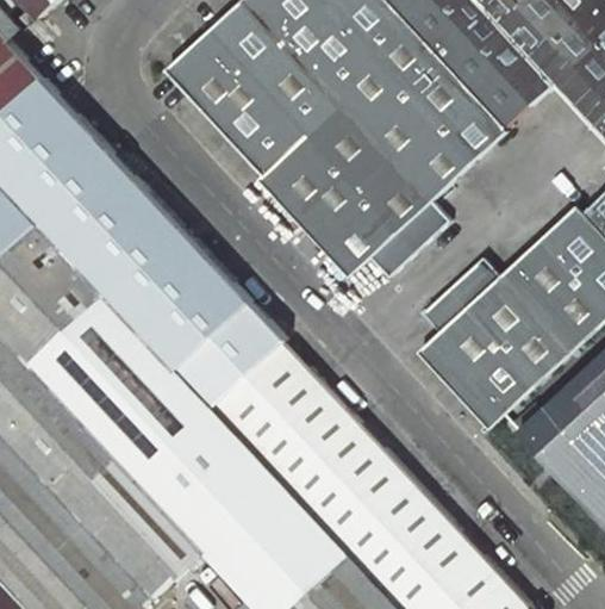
[(23,0),(39,18),(58,0),(23,0)]
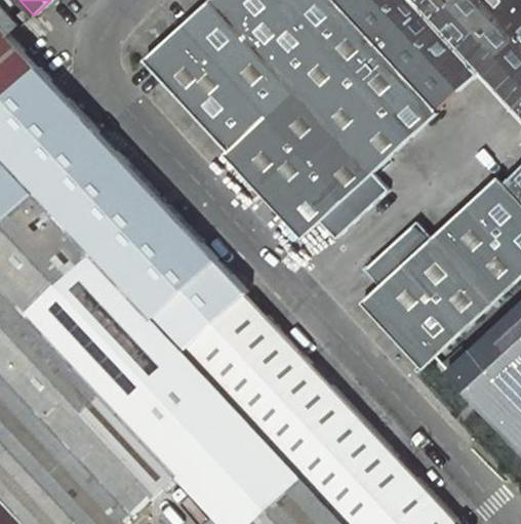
[(327,0),(209,0),(143,63),(142,63),(226,154),(222,157),(299,240),(317,223),(331,238),(385,189),(370,172),(432,114),(431,112),(327,0)]
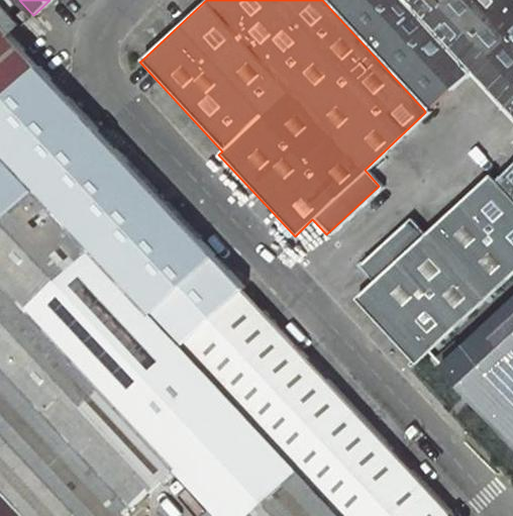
[(512,0),(322,0),(424,110),(468,70),(512,118),(512,161),(490,182),(512,206),(512,0)]
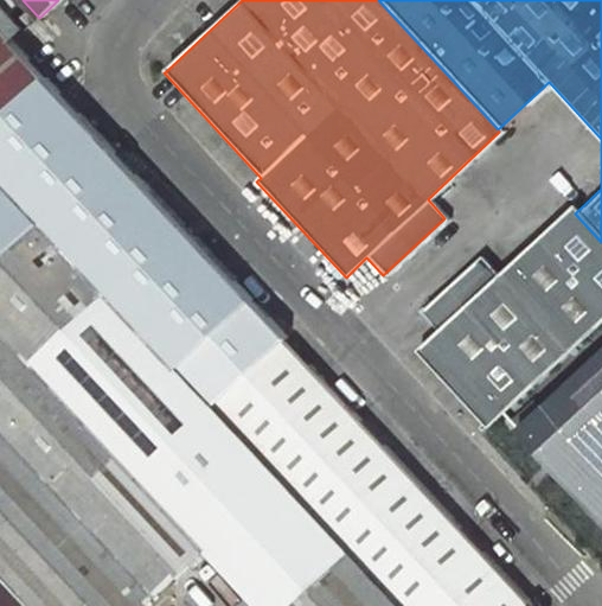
[(10,23),(0,12),(0,31),(10,23)]
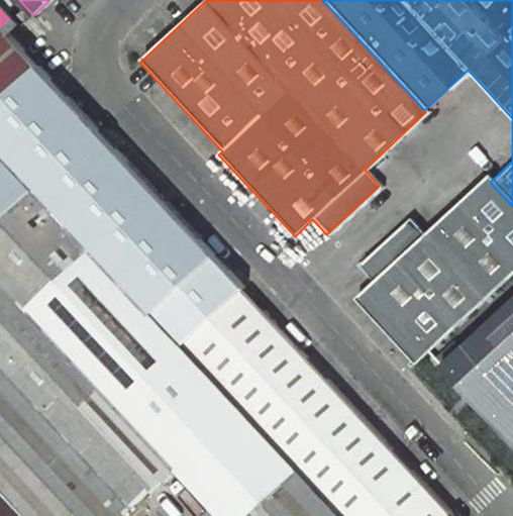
[(0,102),(30,75),(35,80),(42,73),(24,53),(0,26),(0,102)]
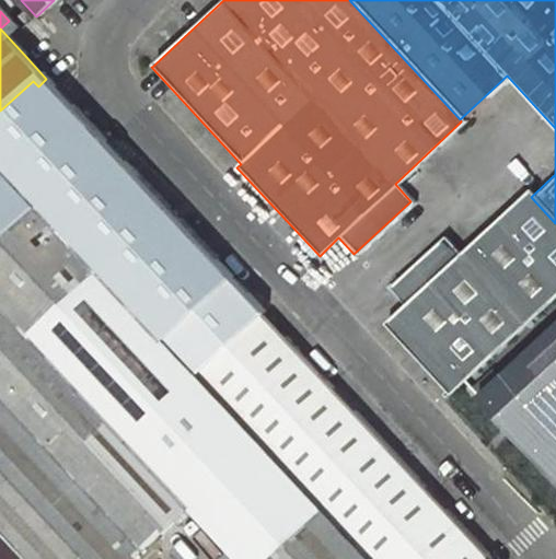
[(104,141),(46,79),(38,86),(33,81),(0,111),(0,236),(36,204),(104,141)]
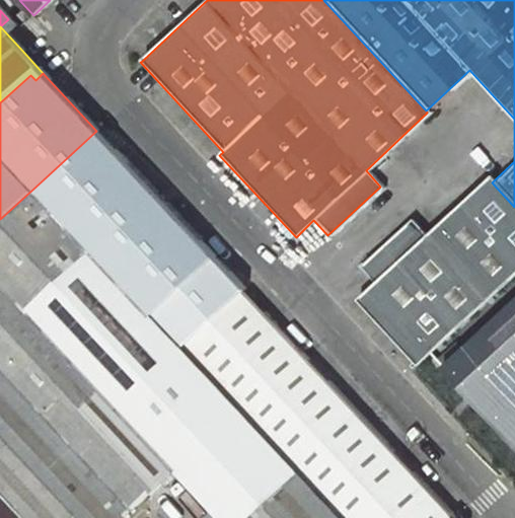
[(33,189),(180,348),(242,291),(96,131),(33,189)]
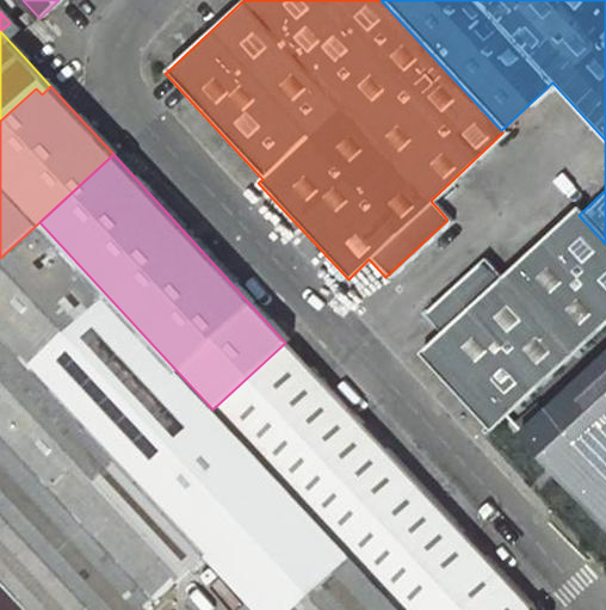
[(574,209),(500,277),(483,258),(422,315),(439,333),(418,355),(487,430),(605,319),(605,244),(579,215),(574,209)]
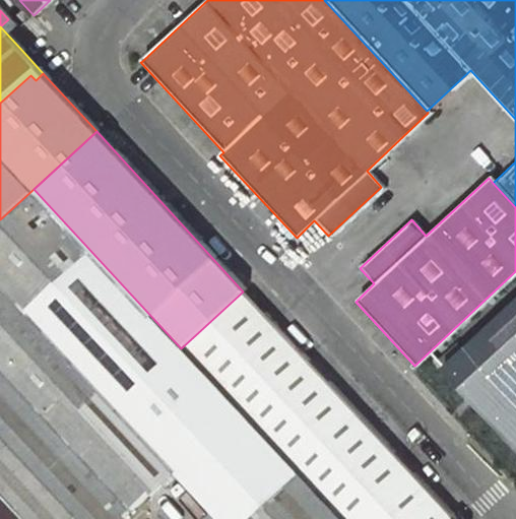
[(24,518),(0,491),(0,481),(103,392),(140,434),(126,446),(158,482),(173,469),(218,518),(336,518),(181,348),(34,189),(0,219),(0,518),(24,518)]
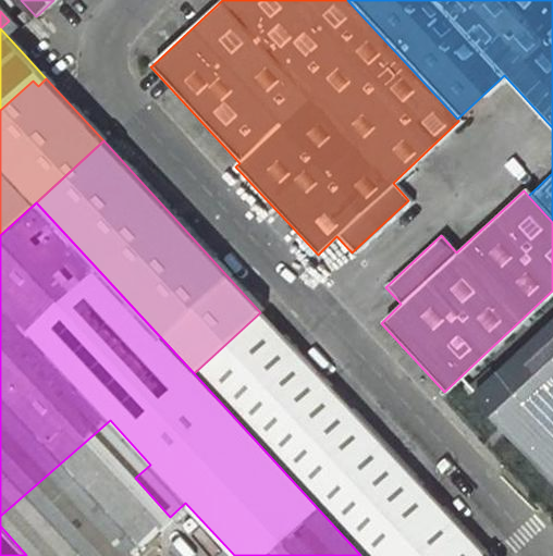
[(194,373),(360,555),(484,555),(260,312),(194,373)]
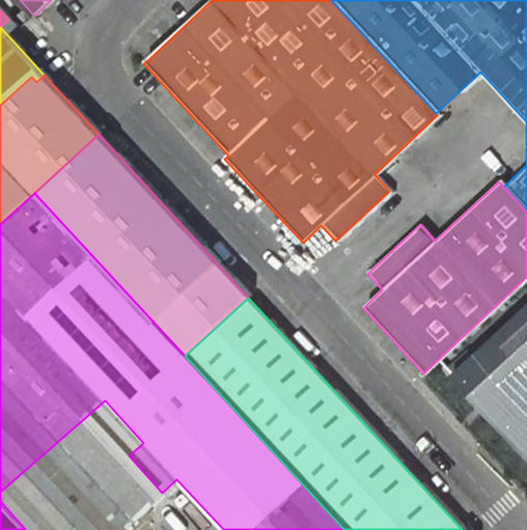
[(526,304),(449,374),(526,459),(526,304)]
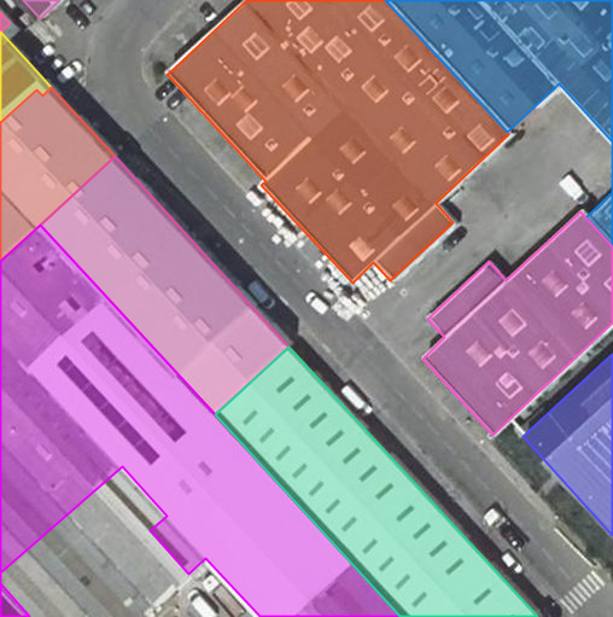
[(0,583),(29,616),(139,616),(153,605),(147,599),(140,605),(81,543),(105,522),(168,592),(188,574),(150,530),(167,516),(122,466),(0,572),(0,583)]
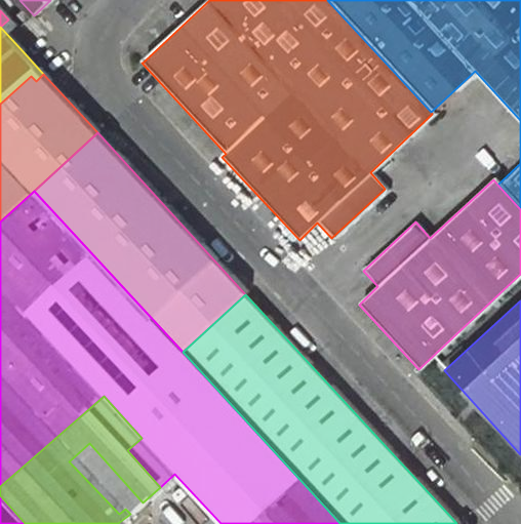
[(69,461),(119,514),(125,509),(130,514),(143,502),(89,443),(69,461)]
